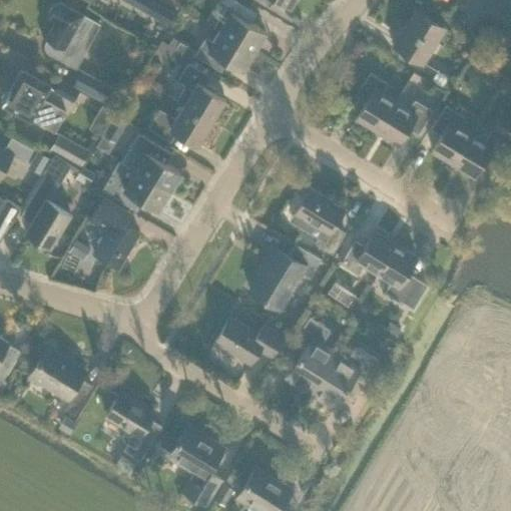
[(122,0),(144,13),(151,0),(122,0)]
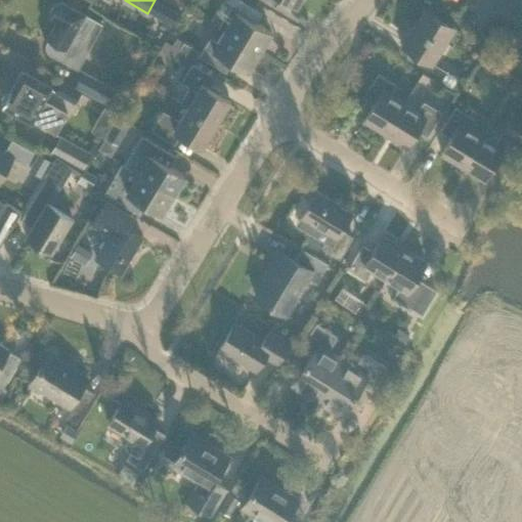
[(226,33),(261,53),(272,35),(252,23),(258,11),(238,0),(227,0),(220,13),(232,22),(226,33)]
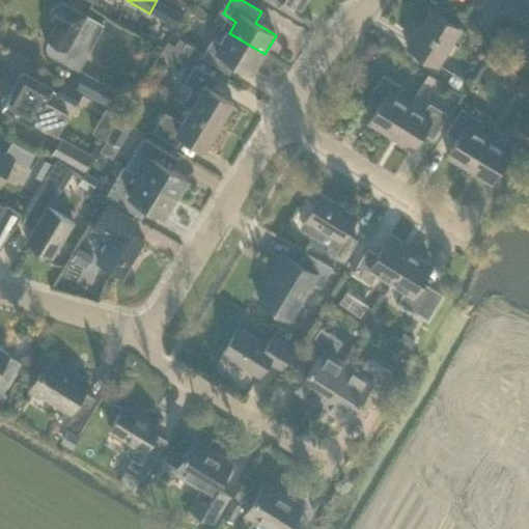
[(80,71),(105,26),(62,3),(61,5),(56,6),(53,12),(54,18),(53,20),(59,23),(50,40),(52,42),(51,42),(50,43),(50,44),(49,45),(49,46),(48,47),(48,48),(48,50),(49,51),(49,52),(50,53),(51,54),(52,56),(80,71)]
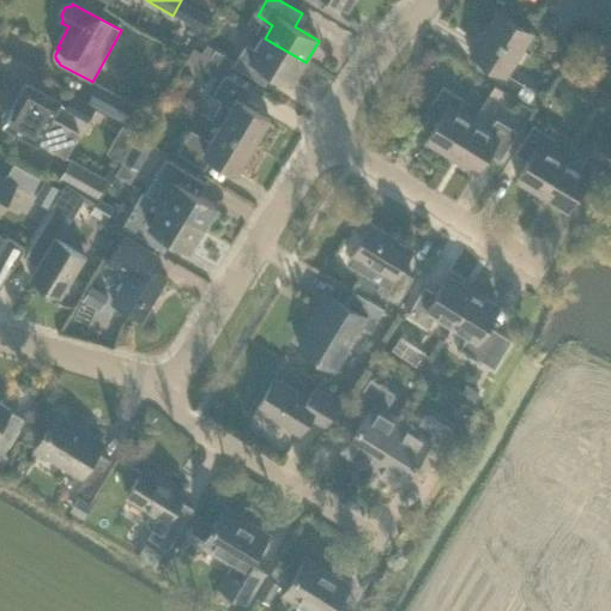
[(508,77),(533,36),(498,14),(473,55),(508,77)]
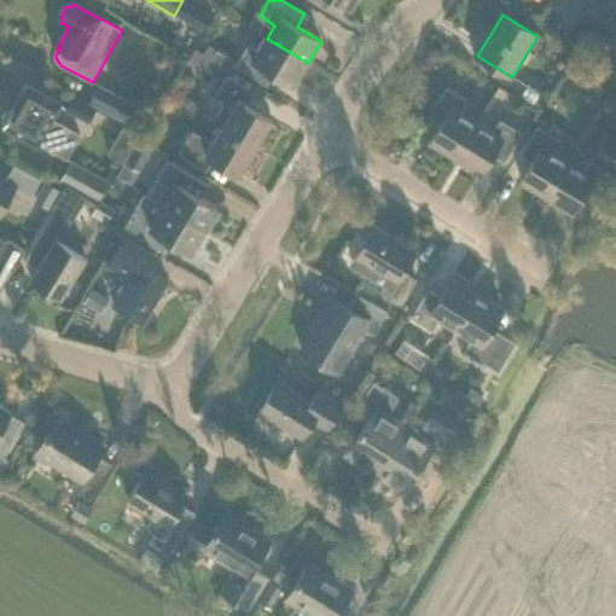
[(267,39),(259,52),(250,47),(239,65),(237,68),(262,83),(269,71),(294,86),(308,63),(267,39)]
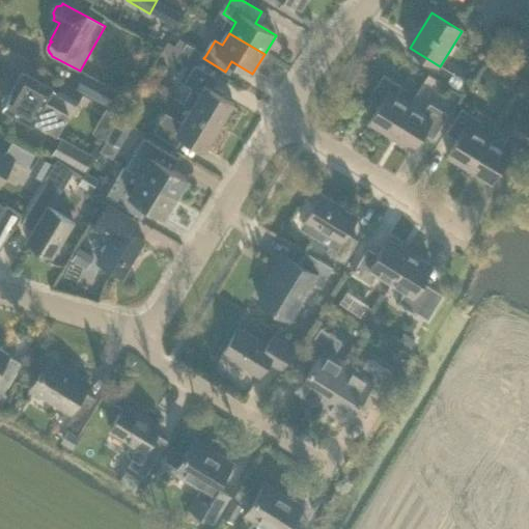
[(176,48),(176,47),(169,42),(163,52),(179,62),(185,63),(195,70),(185,85),(193,90),(184,105),(192,110),(220,128),(234,104),(213,91),(219,80),(218,79),(221,75),(201,62),(200,63),(183,52),(176,48)]
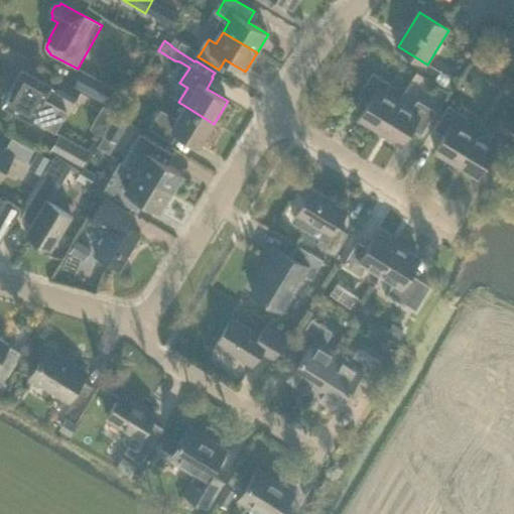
[(177,50),(195,61),(196,60),(198,56),(200,54),(182,43),(177,50)]
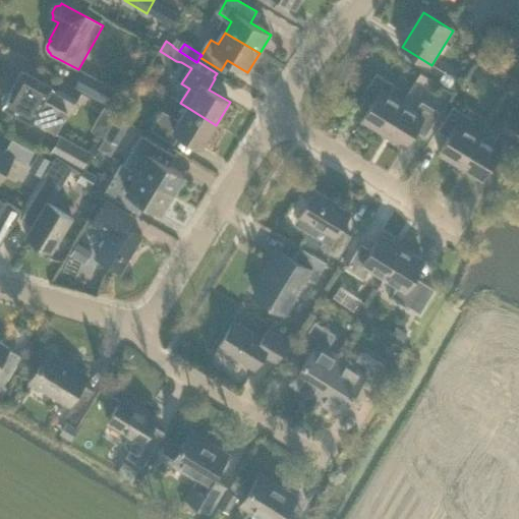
[(46,101),(52,89),(23,72),(10,95),(6,96),(3,101),(5,105),(3,108),(33,124),(34,122),(57,135),(69,114),(46,101)]
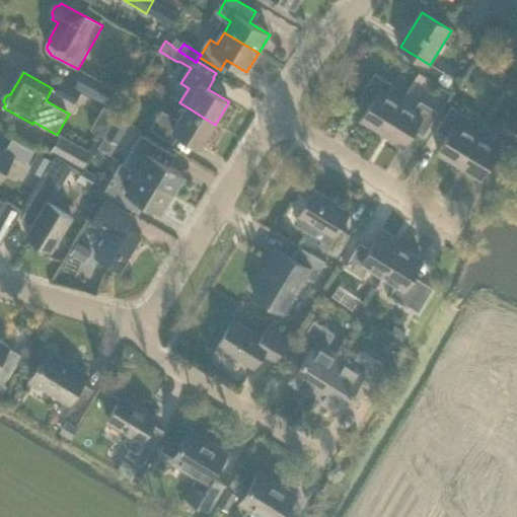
[(107,105),(116,89),(85,72),(76,88),(107,105)]
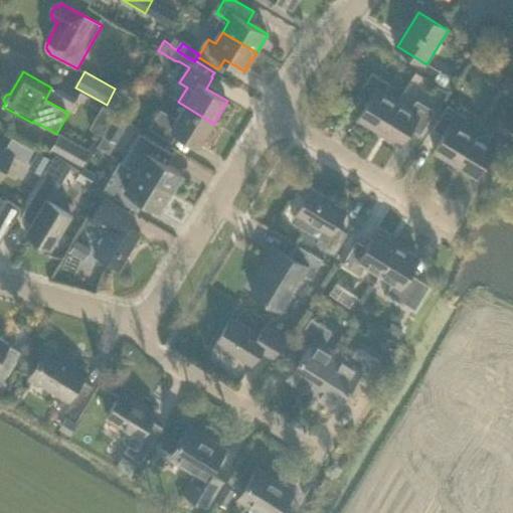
[(449,91),(454,80),(441,72),(435,82),(449,91)]
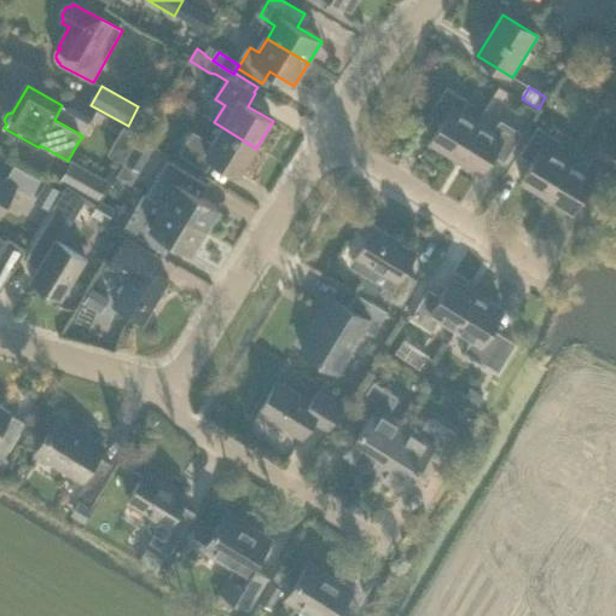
[(457,158),(478,125),(462,114),(469,102),(448,89),(431,117),(443,125),(431,143),(457,158)]
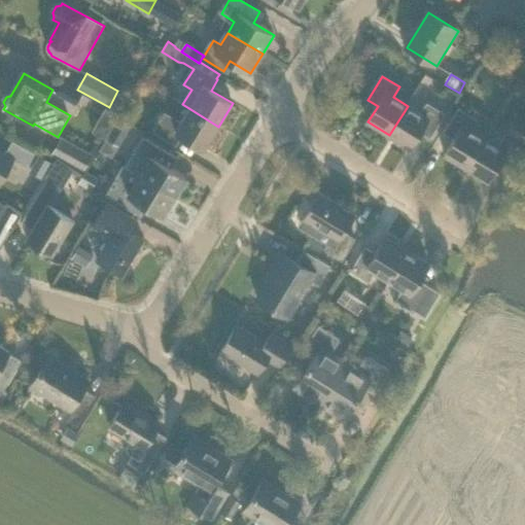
[(149,96),(155,86),(145,80),(140,90),(149,96)]
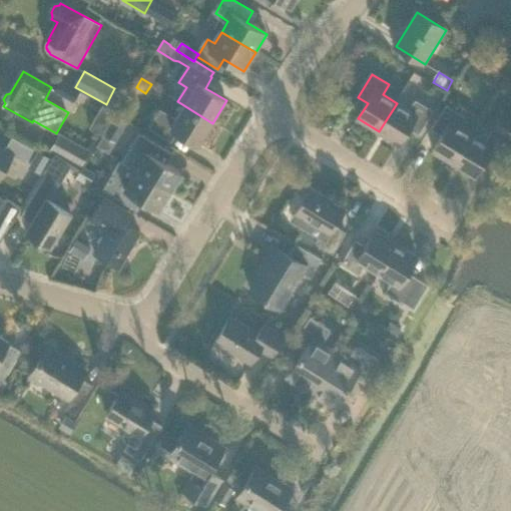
[(74,102),(80,91),(62,80),(55,92),(74,102)]
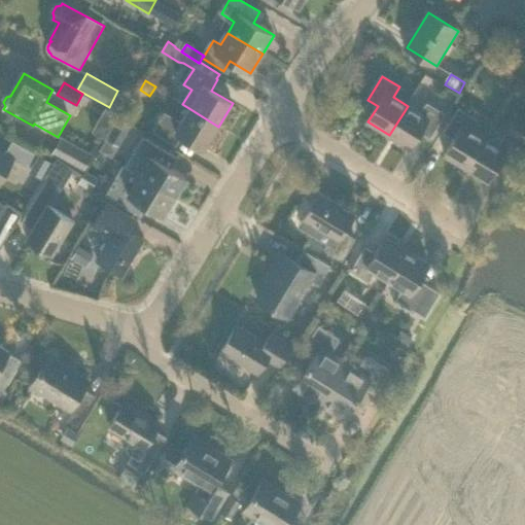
[(451,107),(458,96),(450,91),(443,102),(451,107)]
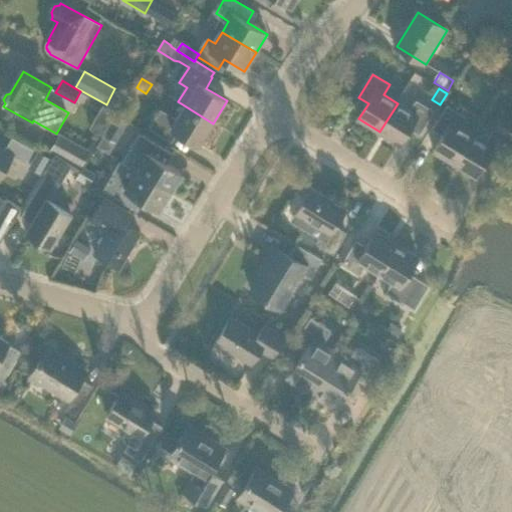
[(398,103),(379,132),(402,145),(411,130),(421,136),(435,112),(418,101),(412,111),(398,103)]
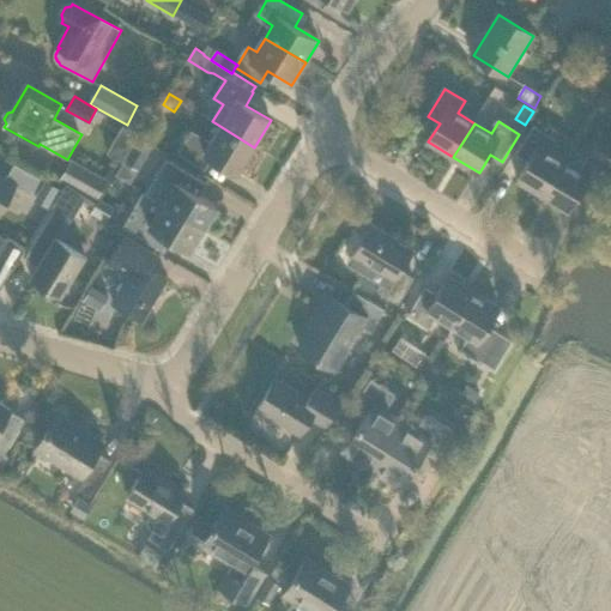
[(239,174),(254,147),(222,127),(211,144),(193,133),(180,155),(206,171),(213,158),(239,174)]
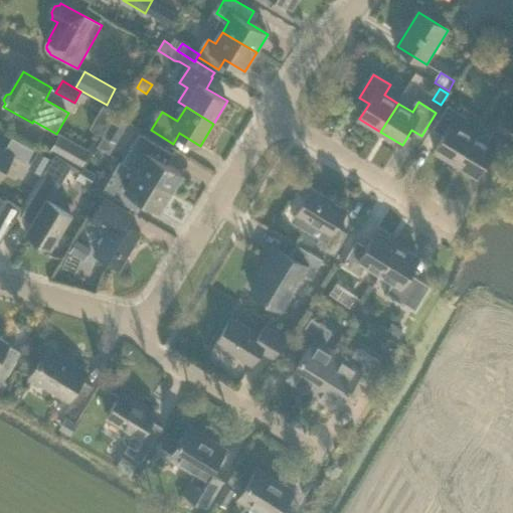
[(457,164),(474,136),(461,128),(467,117),(449,107),(435,130),(445,136),(436,151),(457,164)]
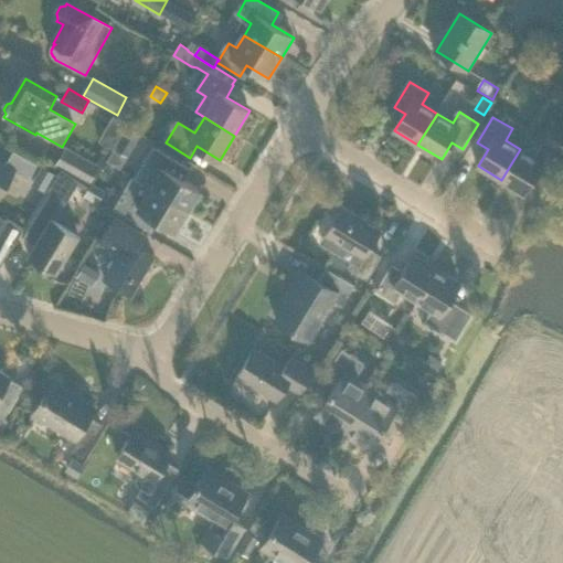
[(520,149),(501,180),(524,194),(539,171),(550,179),(562,157),(562,133),(554,127),(535,158),(520,149)]
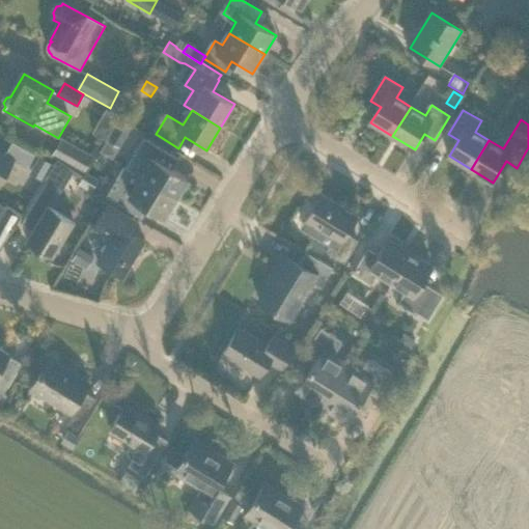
[(131,126),(121,120),(115,132),(123,137),(131,126)]
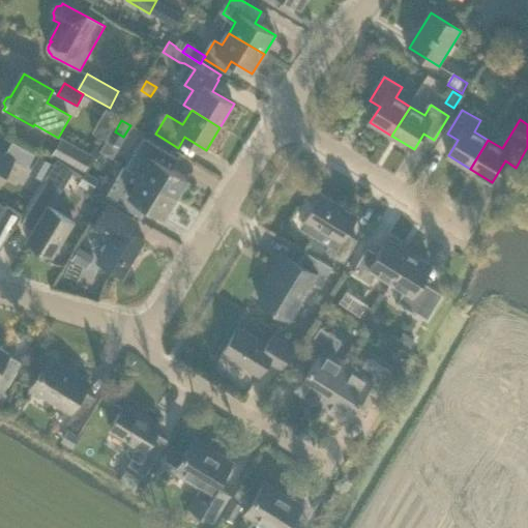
[(85,175),(94,156),(62,139),(53,157),(85,175)]
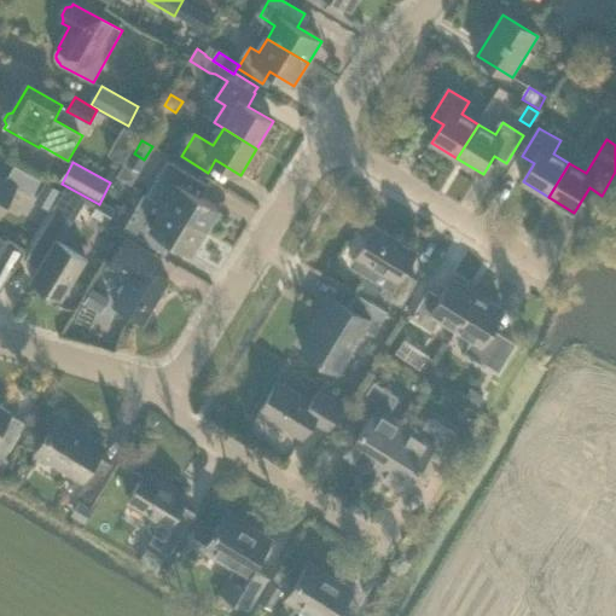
[(203,182),(169,162),(147,197),(207,232),(209,228),(213,231),(222,215),(219,213),(220,210),(196,195),(203,182)]
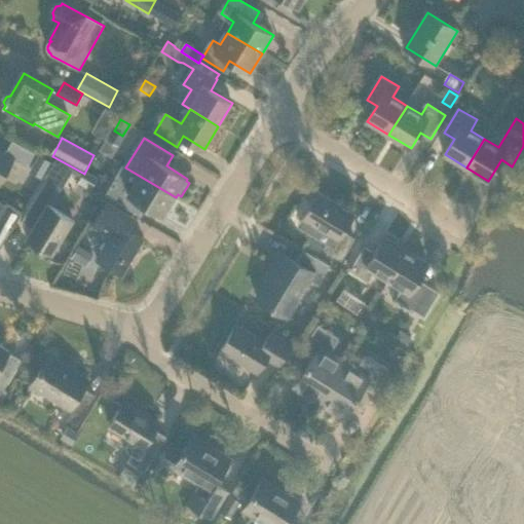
[(111,157),(117,147),(107,140),(100,151),(111,157)]
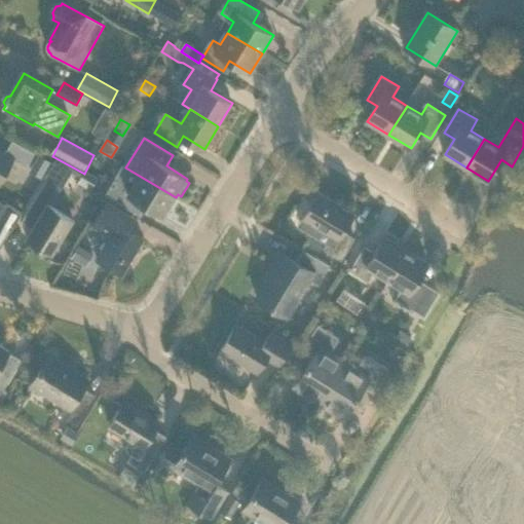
[(6,155),(0,151),(0,185),(14,160),(28,169),(36,155),(13,142),(6,155)]
